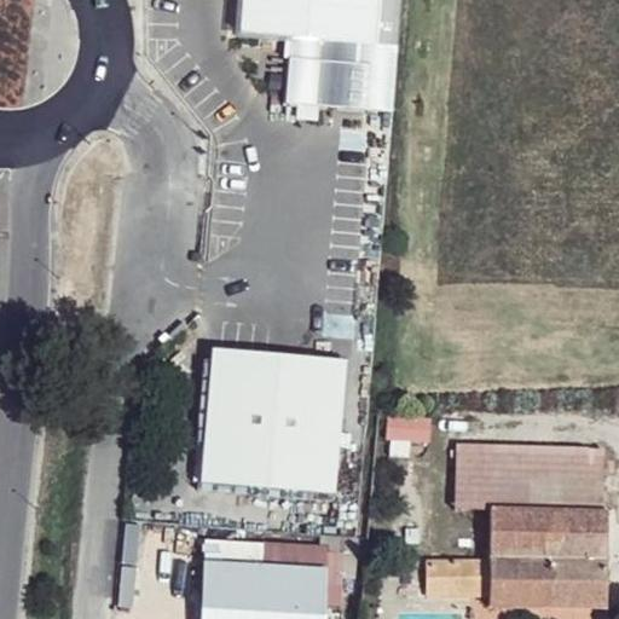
[(236,0),(233,29),(283,33),(279,99),(388,111),(398,0),(236,0)]
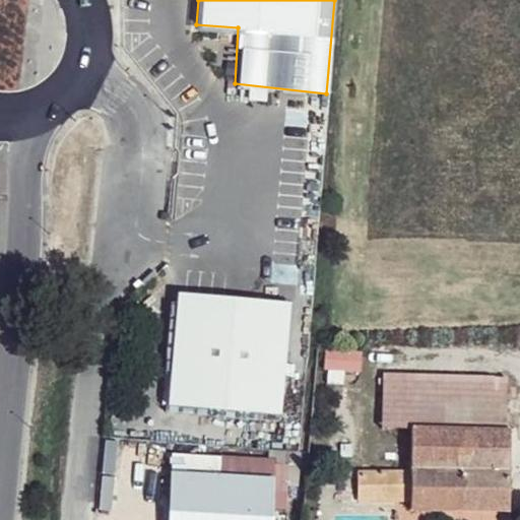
[(282,417),(294,303),(181,291),(170,407),(282,417)]
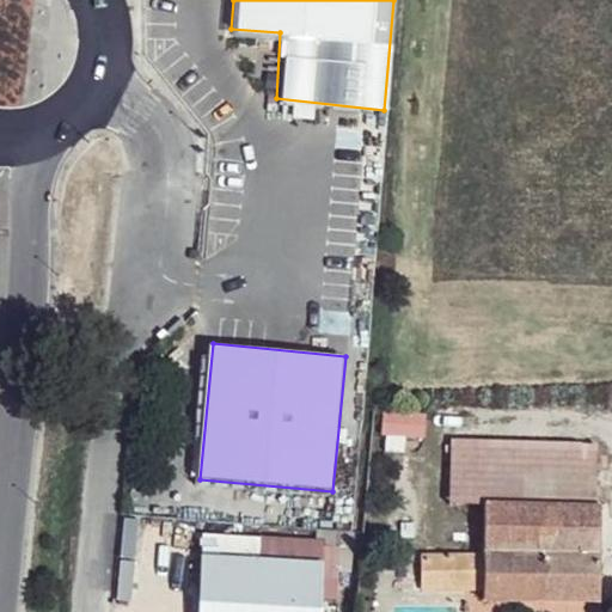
[(383,410),(380,433),(423,438),(426,415),(383,410)]
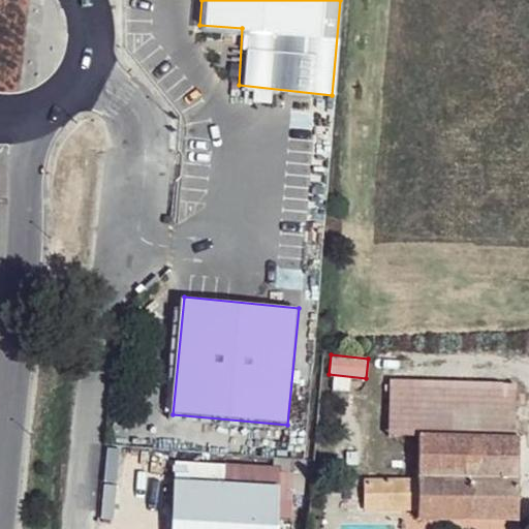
[(520,380),(511,380),(389,383),(387,441),(415,439),(512,434),(518,435),(520,380)]
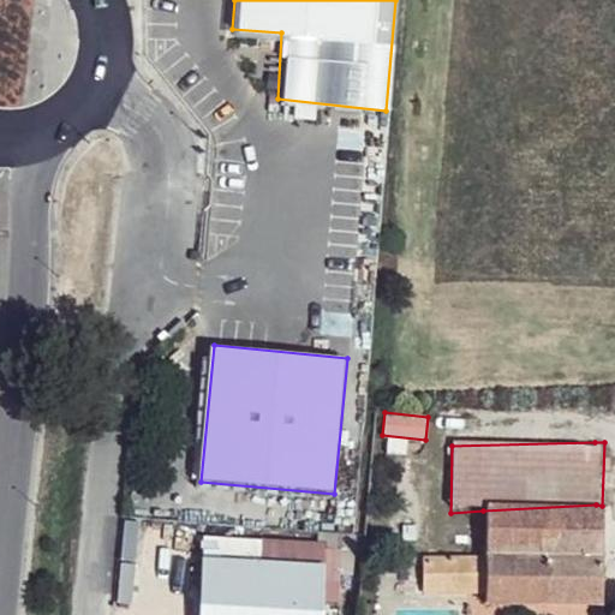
[(603,604),(603,557),(603,521),(602,506),(596,505),(483,511),(483,554),(484,590),(484,609),(603,604)]
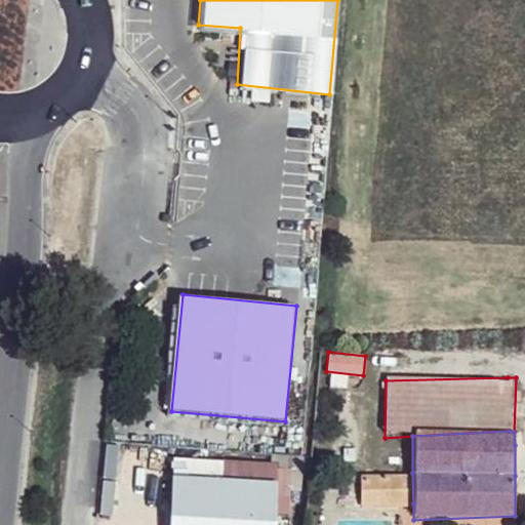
[(275,461),(173,460),(173,487),(275,488),(275,461)]
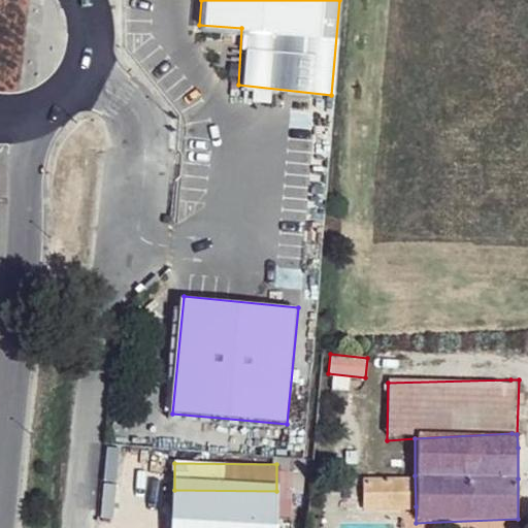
[(416,506),(415,475),(363,477),(362,506),(378,505),(416,506)]
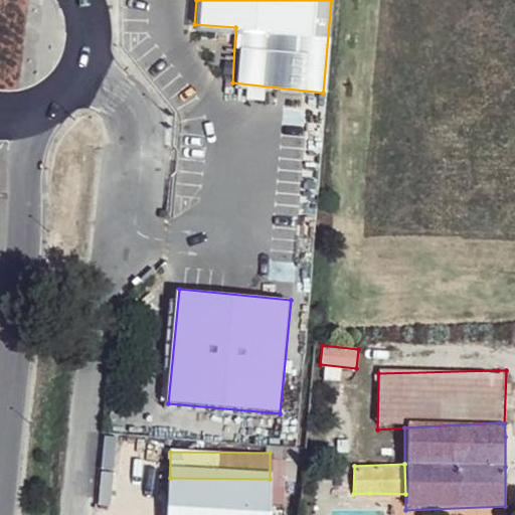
[(270,479),(170,478),(169,514),(273,514),(273,480),(270,479)]
